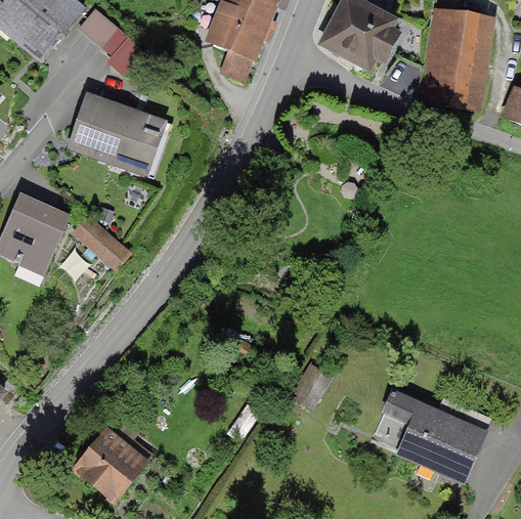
[(0,20),(41,56),(85,6),(78,0),(0,0),(0,20)]
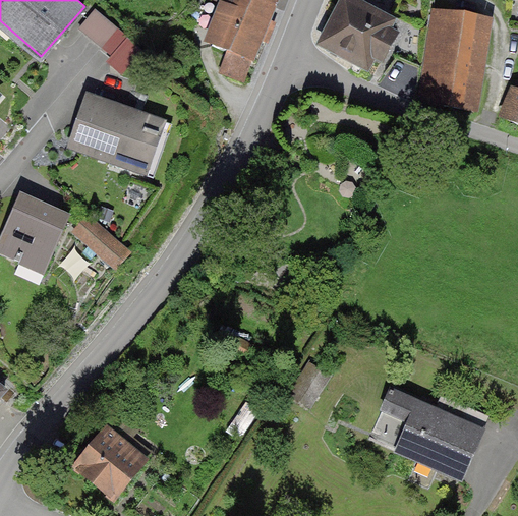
[(226,0),(210,42),(228,49),(221,67),(242,75),(273,0),(226,0)]
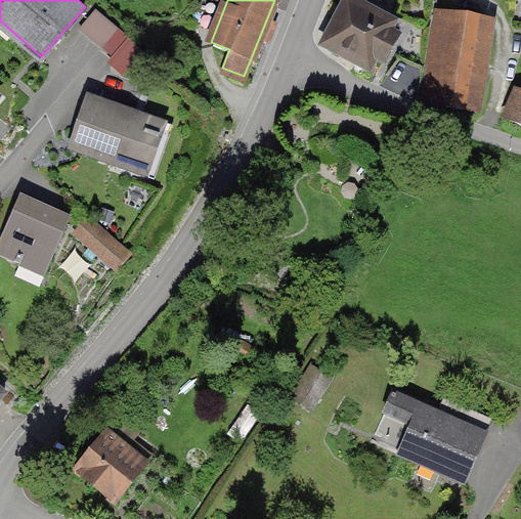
[(341,0),(319,41),(378,74),(405,25),(361,0),(341,0)]
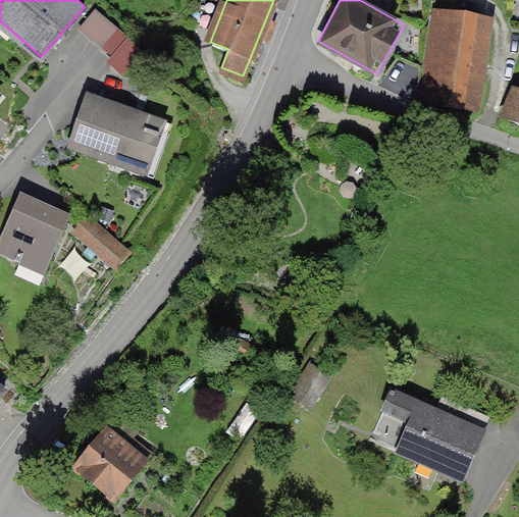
[(76,24),(110,54),(127,35),(93,5),(76,24)]
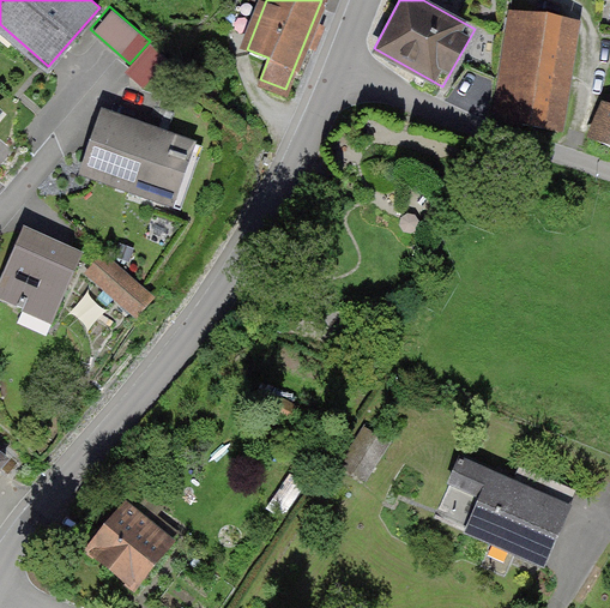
[(577,18),(506,10),(493,115),(563,124),(577,18)]
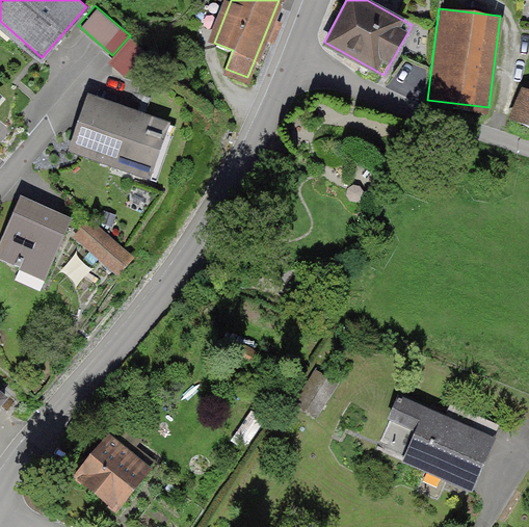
[(528,72),(510,117),(528,125),(528,72)]
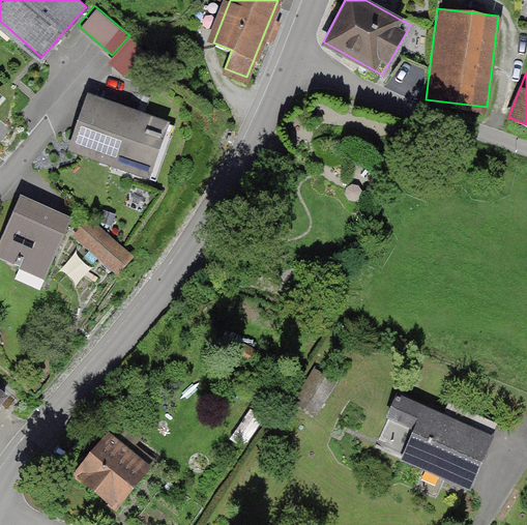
[(146,171),(165,119),(89,92),(70,144),(146,171)]
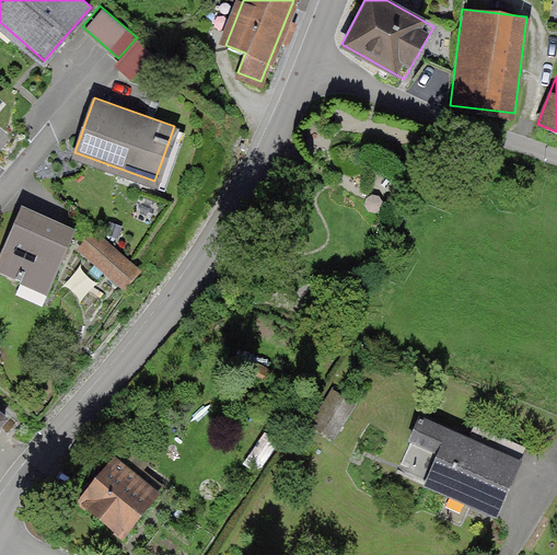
[(0,267),(45,288),(71,229),(20,206),(0,250),(0,267)]
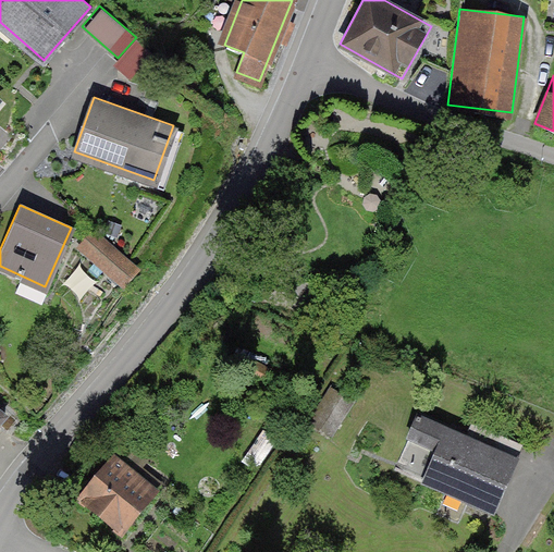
[(91,231),(81,245),(123,280),(134,266),(91,231)]
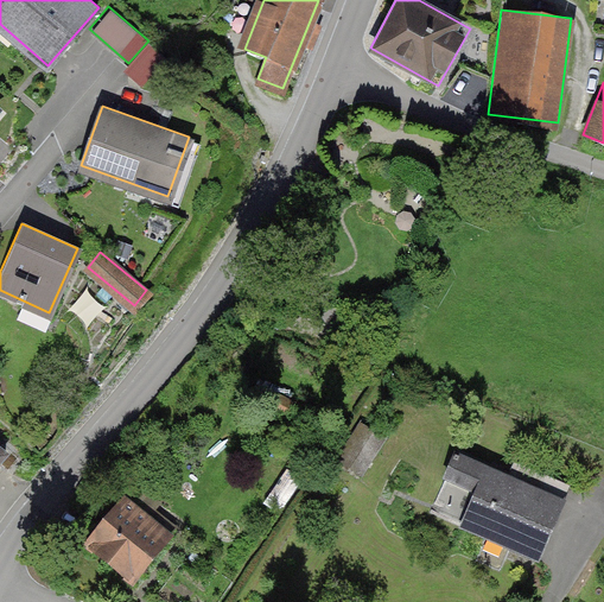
[(379,432),(362,422),(338,457),(356,468),(379,432)]
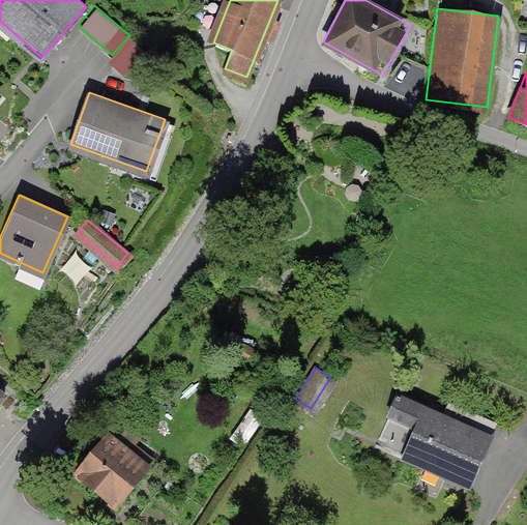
[(481,453),(496,419),(466,407),(460,420),(396,391),(386,413),(414,426),(402,455),(462,480),(475,449),(481,453)]
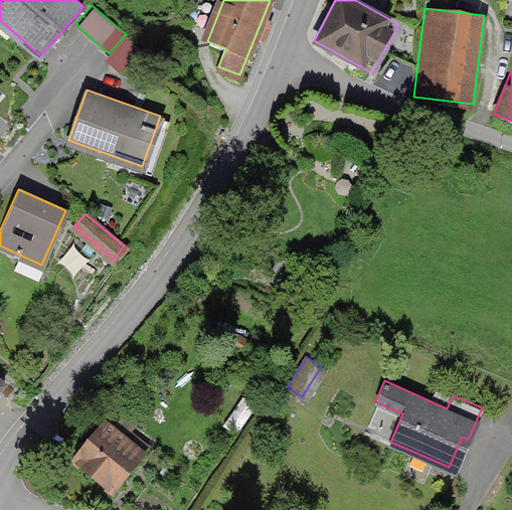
[(112,495),(146,452),(104,419),(70,463),(112,495)]
